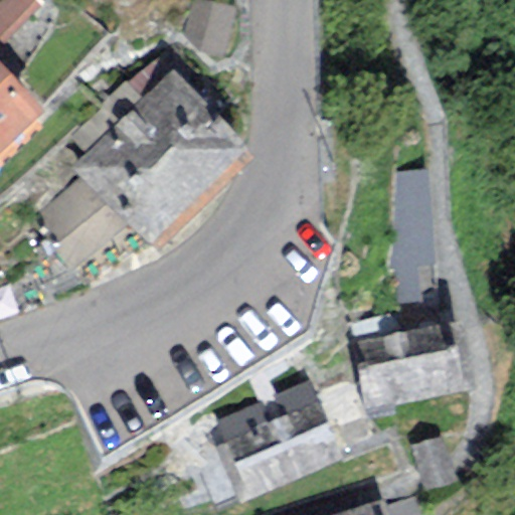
[(32,0),(0,0),(0,43),(2,45),(41,9),(32,0)]
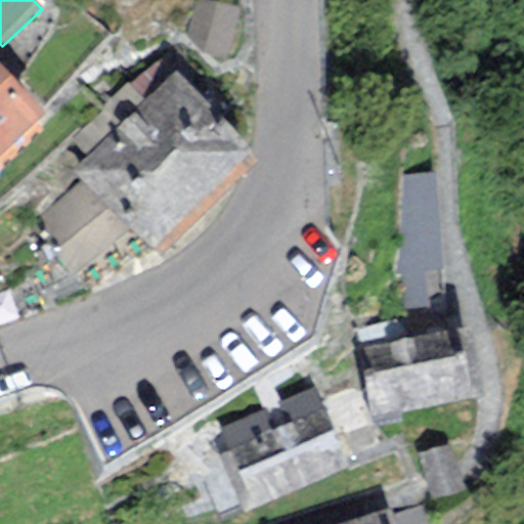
[(239,8),(201,0),(195,0),(188,37),(227,60),(239,8)]
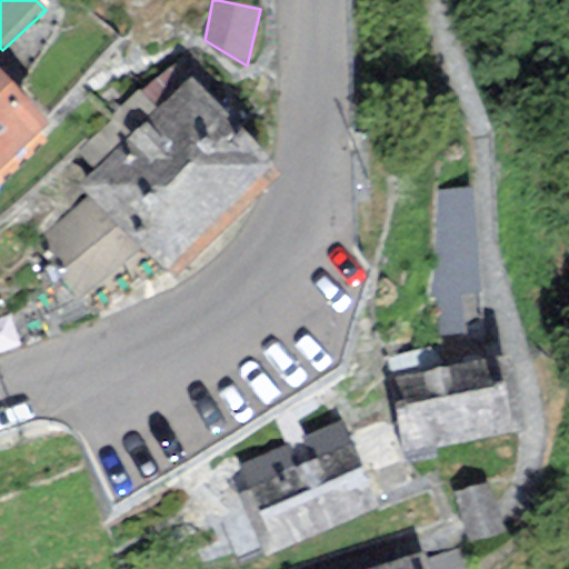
[(137,91),(156,110),(189,78),(171,59),(137,91)]
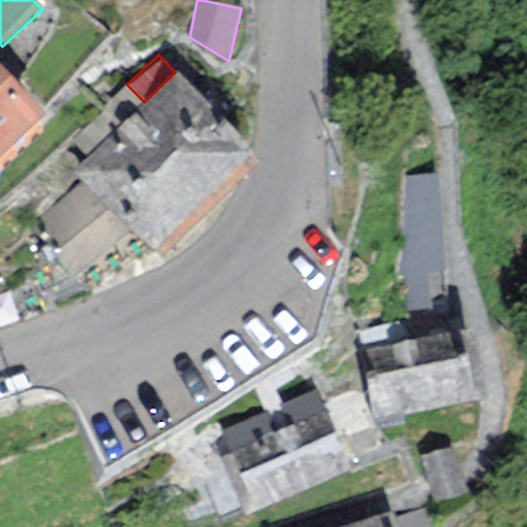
[(0,154),(44,114),(0,66),(0,154)]
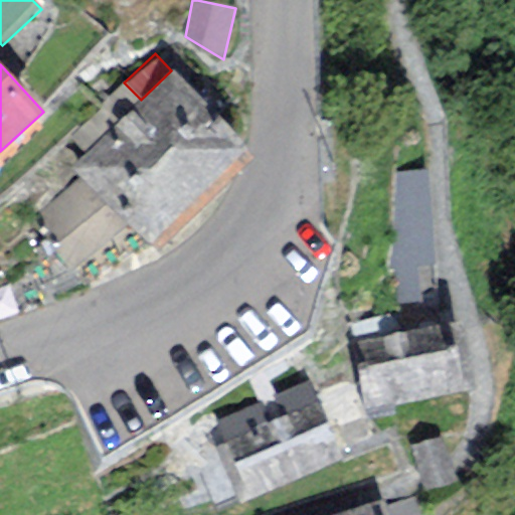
[(76,278),(127,229),(147,249),(251,149),(173,68),(171,70),(141,100),(83,154),(68,169),(78,178),(35,219),(61,246),(53,253),(76,278)]
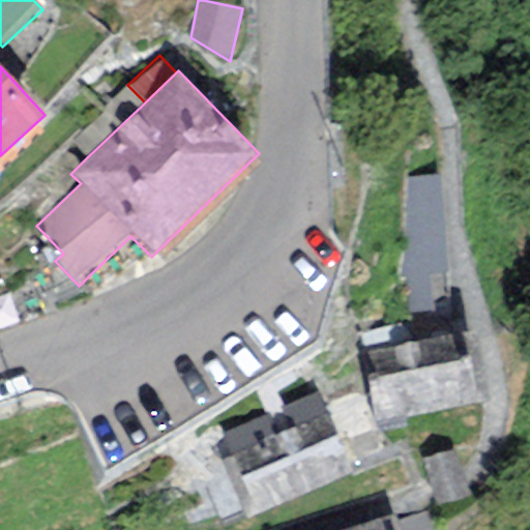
[(86,158),(145,102),(127,85),(69,141),(86,158)]
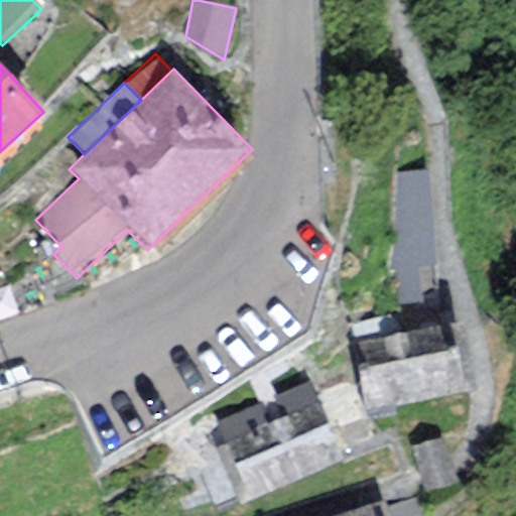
[(424,169),(390,172),(386,269),(391,268),(393,302),(417,301),(415,267),(429,266),(424,169)]
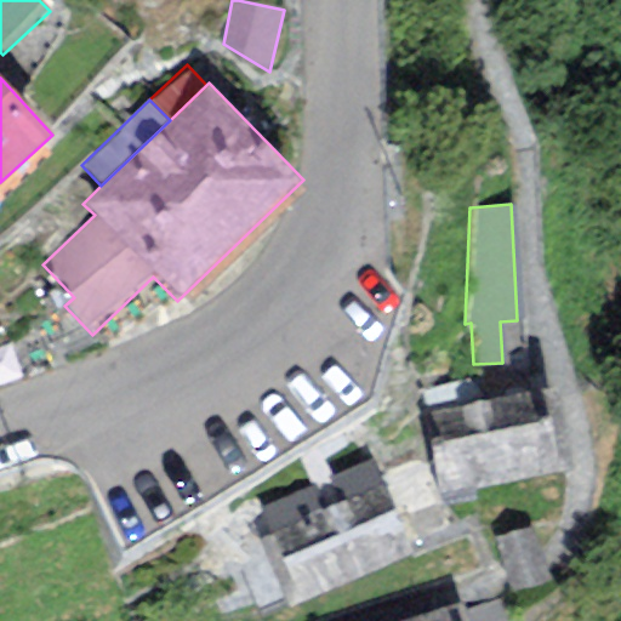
[(473,488),(571,471),(557,389),(433,411),(438,438),(427,440),(439,507),(476,501),(473,488)]
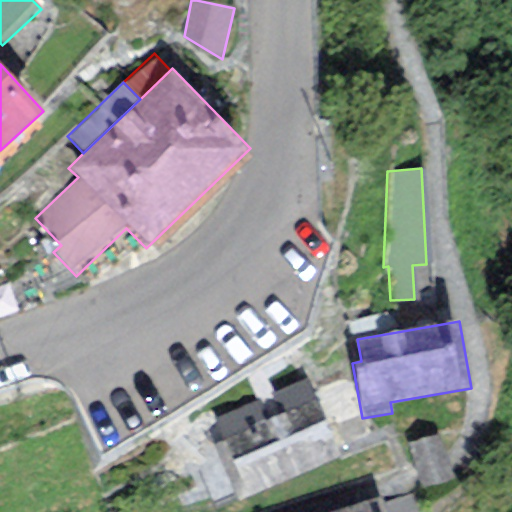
[(237,501),(339,457),(305,379),(215,418),(219,426),(207,431),(237,501)]
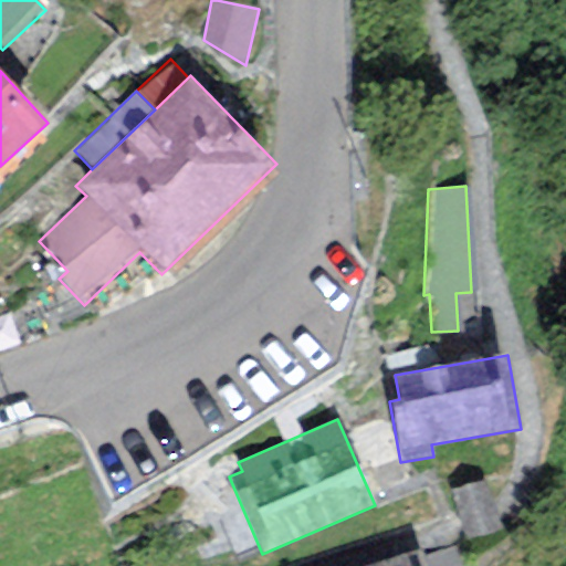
[(461,565),(456,545),(423,555),(427,565),(461,565)]
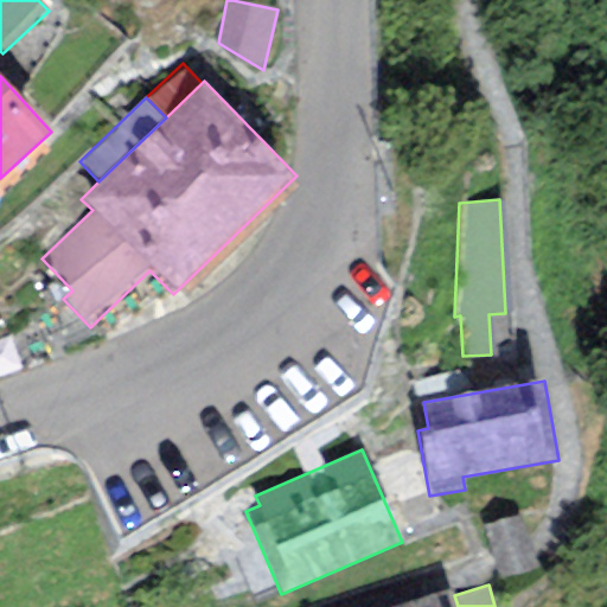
[(452,588),(393,606),(458,606),(454,595),(452,588)]
